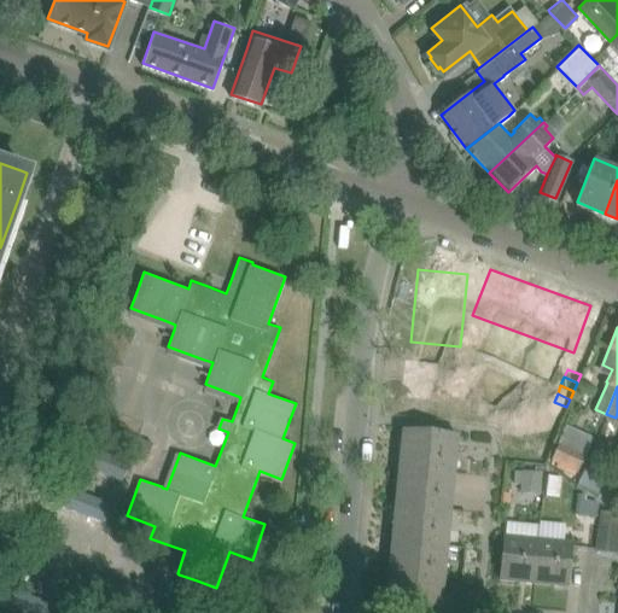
[(554,402),(551,410),(564,415),(566,407),(554,402)]
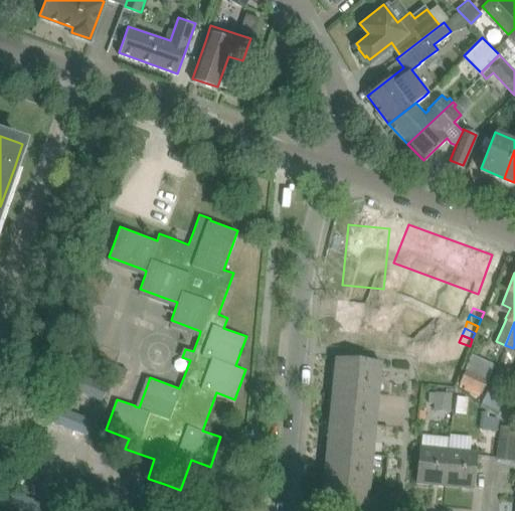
[(459,342),(456,348),(467,353),(470,346),(459,342)]
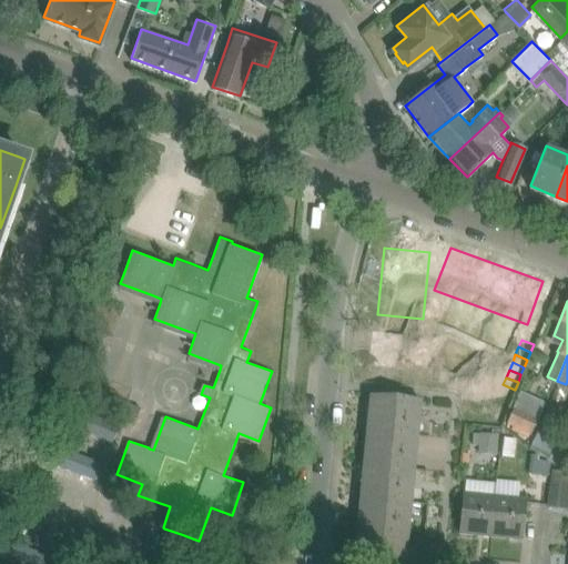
[(73,382),(69,393),(91,401),(95,390),(93,390),(73,382)]
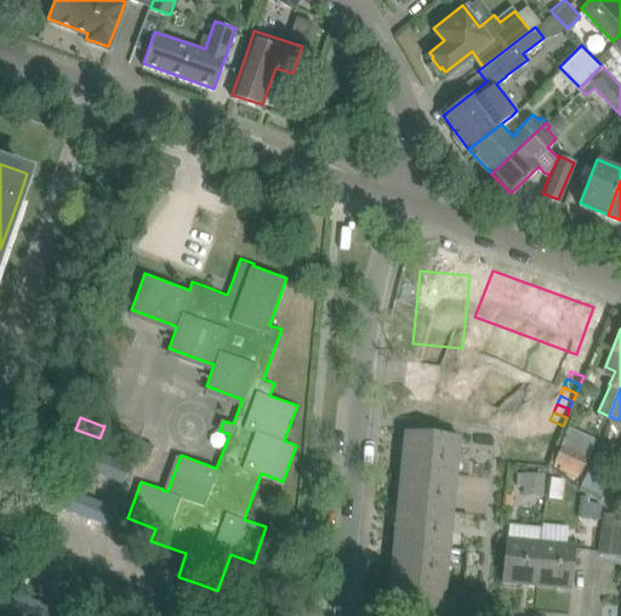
[(550,420),(546,428),(559,434),(563,426),(550,420)]
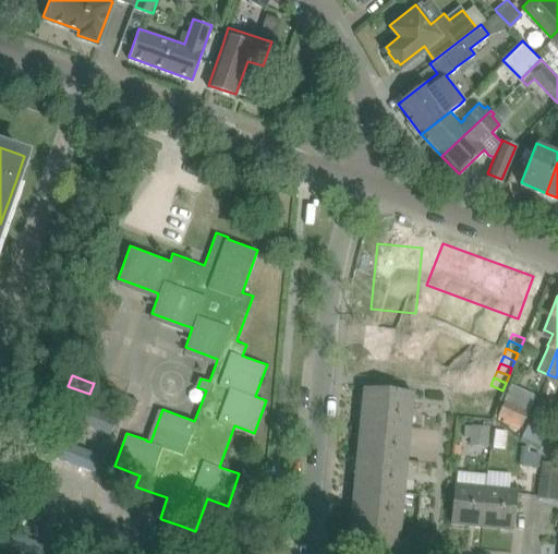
[(490,385),(487,393),(499,398),(502,390),(490,385)]
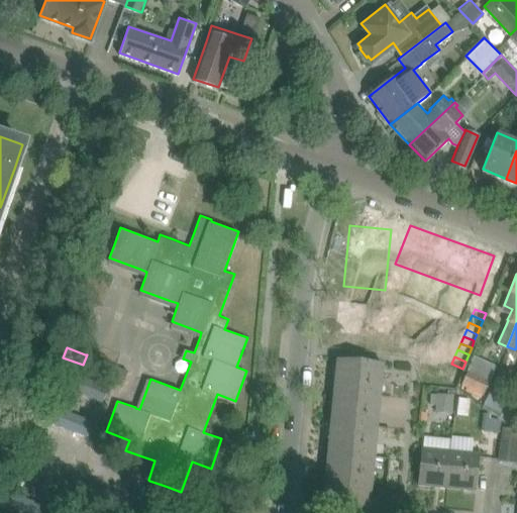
[(336,357),(333,388),(379,393),(383,362),(336,357)]
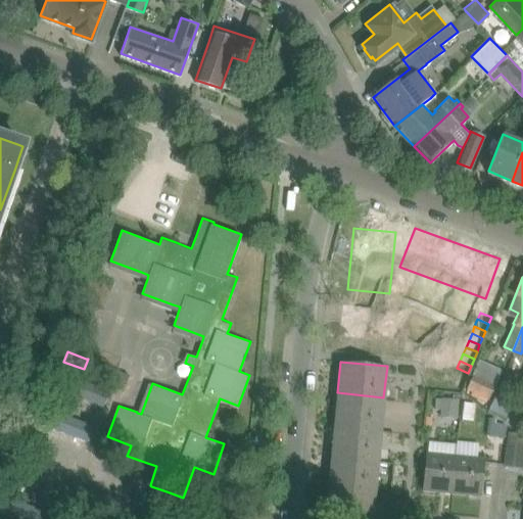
[(457,368),(454,375),(465,379),(468,373),(457,368)]
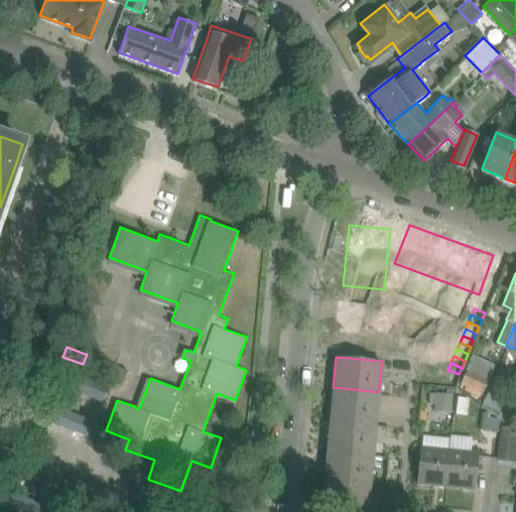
[(56,377),(55,379),(56,380),(103,399),(105,395),(110,383),(61,364),(56,377)]
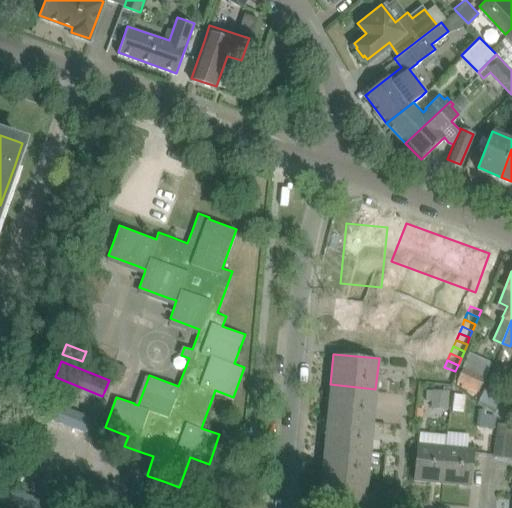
[(507,367),(494,362),(478,399),(505,419),(511,398),(511,394),(499,389),(507,367)]
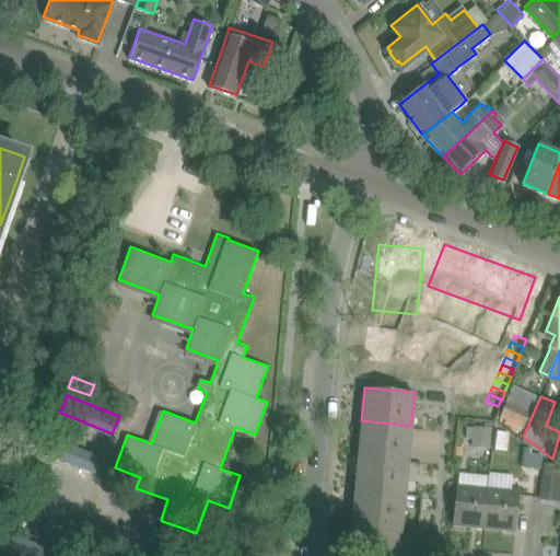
[(523,426),(529,409),(506,400),(499,416),(505,418),(503,421),(521,429),(522,425),(523,426)]
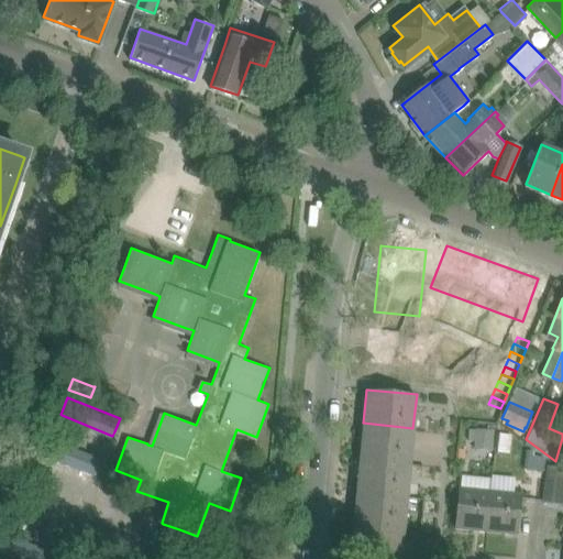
[(488,404),(485,412),(497,416),(500,408),(488,404)]
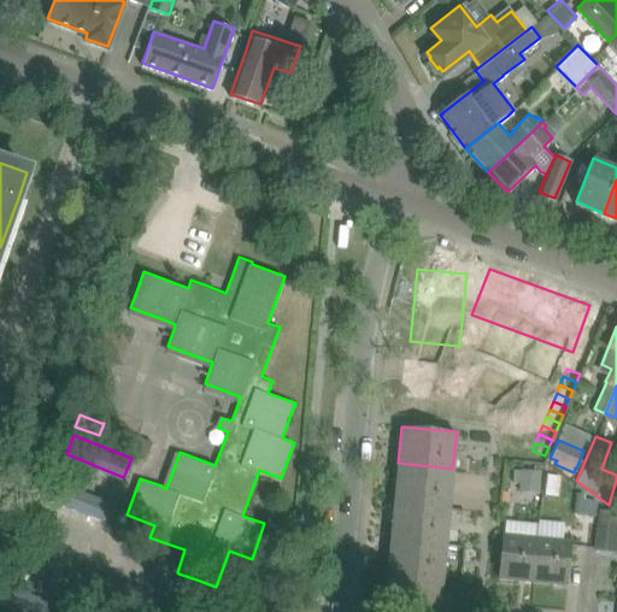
[(398,463),(394,499),(450,505),(452,469),(398,463)]
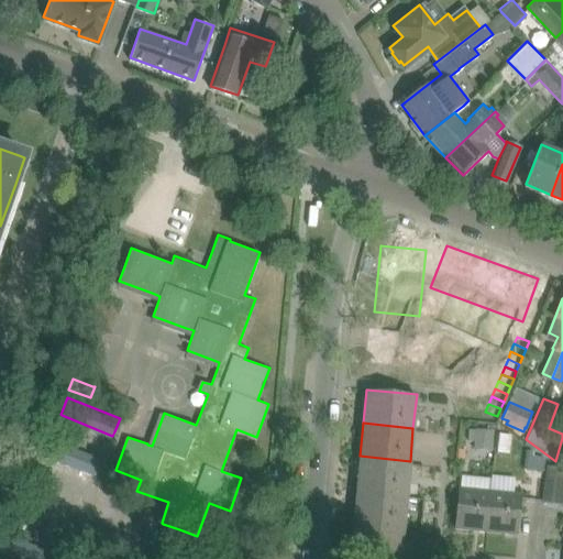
[(470,427),(468,438),(475,438),(475,446),(489,446),(490,427),(470,427)]
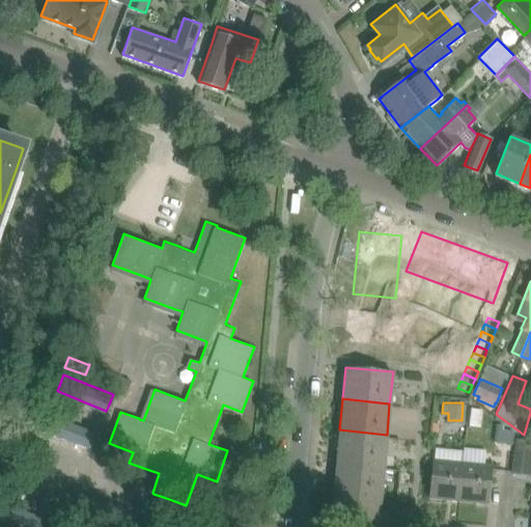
[(471,405),(469,423),(480,424),(481,406),(471,405)]
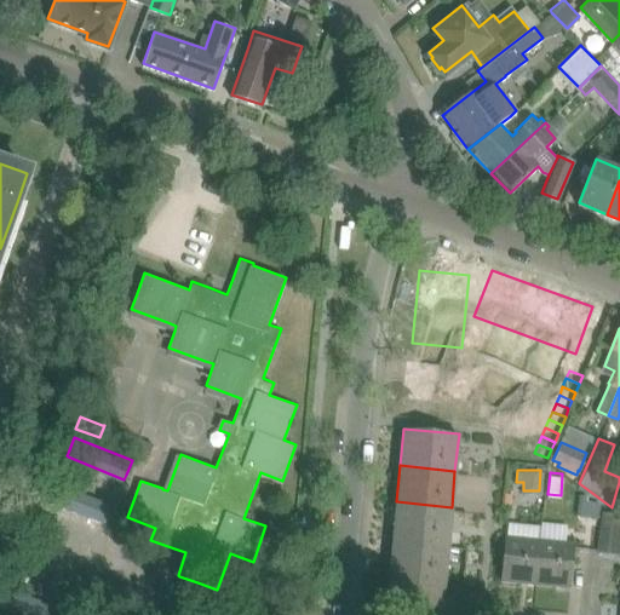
[(55,481),(49,499),(52,501),(68,506),(74,509),(104,519),(112,501),(79,489),(78,489),(69,486),(55,481)]
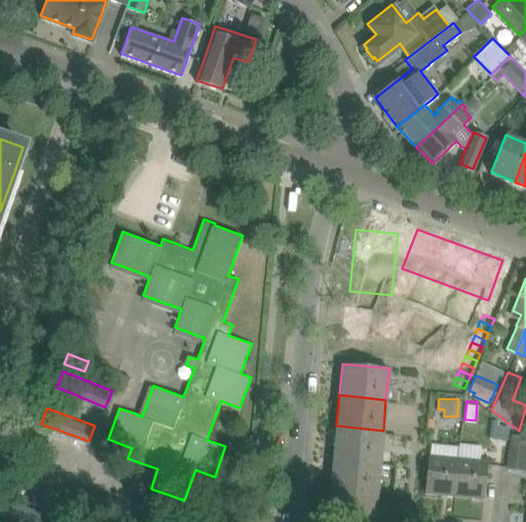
[(497,421),(495,435),(508,437),(509,423),(497,421)]
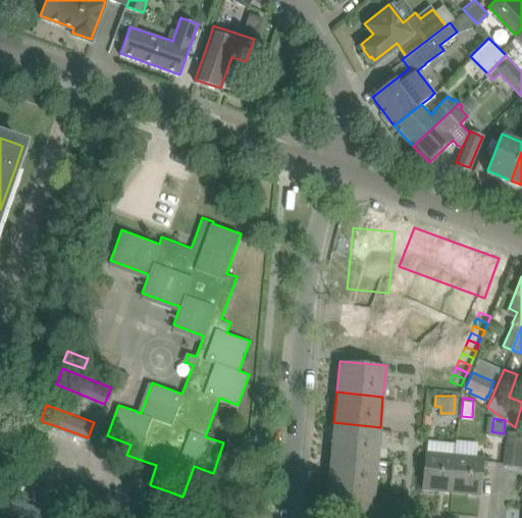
[(333,422),(330,453),(377,457),(380,427),(333,422)]
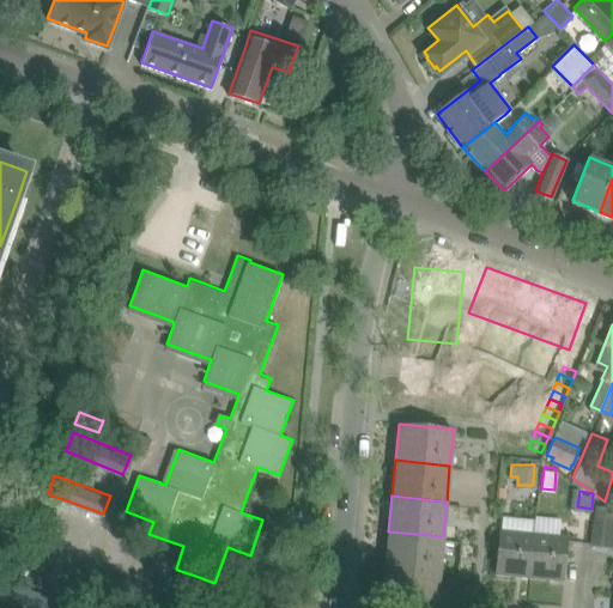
[(30,503),(24,518),(40,524),(46,508),(30,503)]
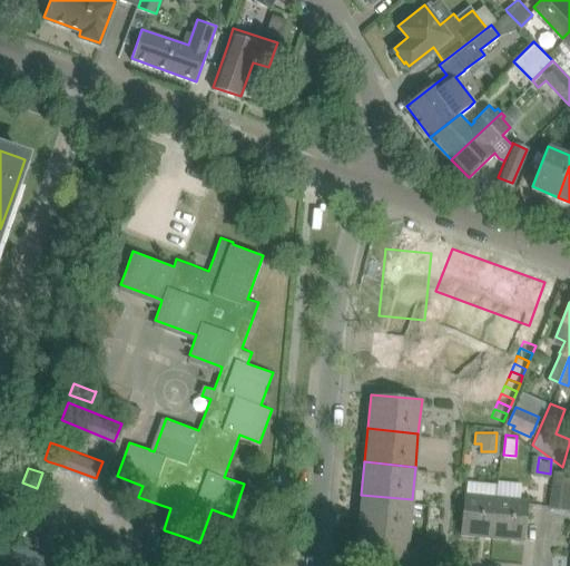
[(569,488),(569,470),(556,468),(549,505),(567,508),(569,488)]
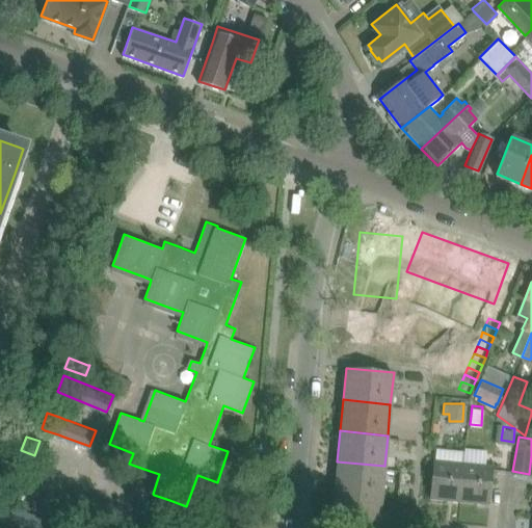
[(459,499),(463,462),(433,458),(430,497),(444,498),(444,496),(459,497),(459,499)]
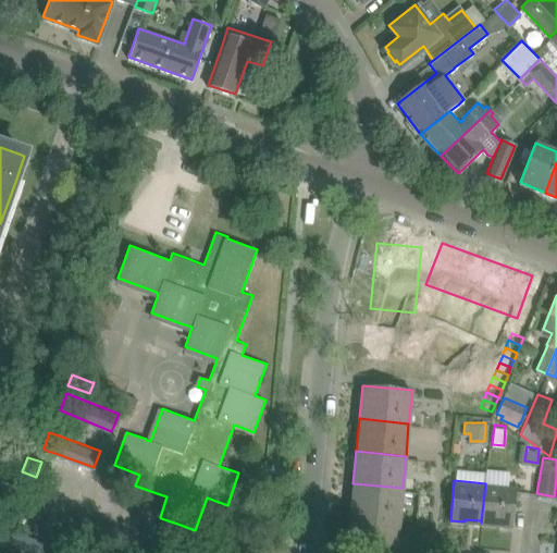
[(353,483),(349,516),(399,520),(403,488),(353,483)]
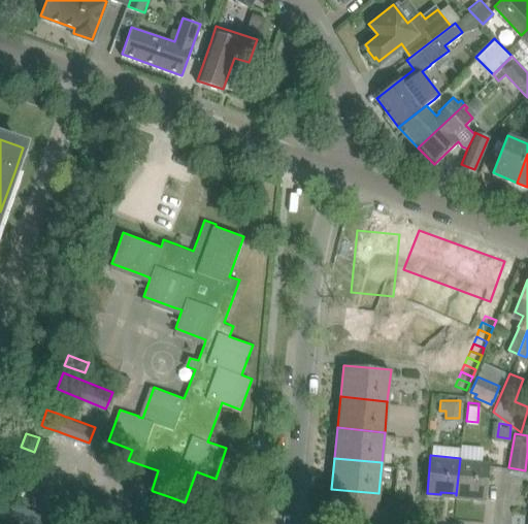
[(457,493),(456,495),(469,496),(470,494),(486,496),(488,460),(460,458),(457,493)]
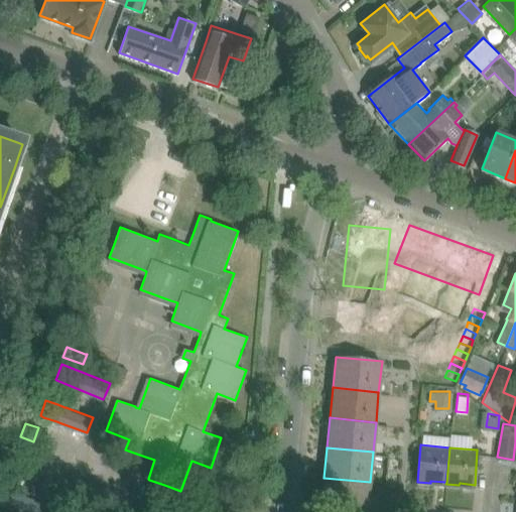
[(22,469),(19,478),(39,485),(42,476),(22,469)]
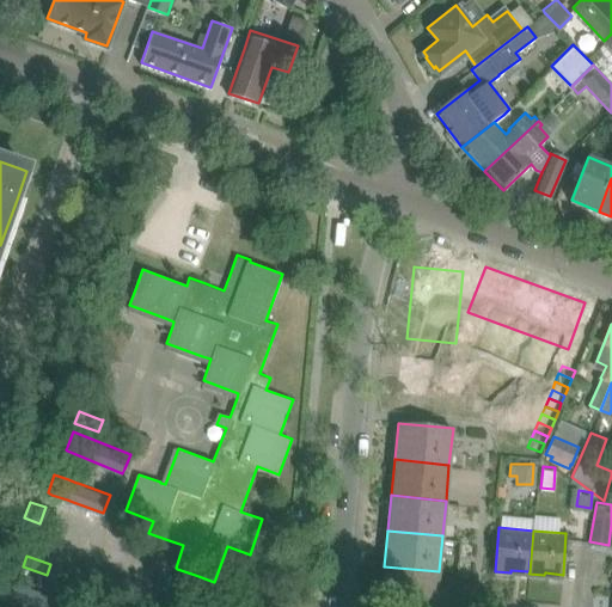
[(436,587),(439,571),(384,566),(380,602),(424,606),(423,606),(458,606),(460,589),(436,587)]
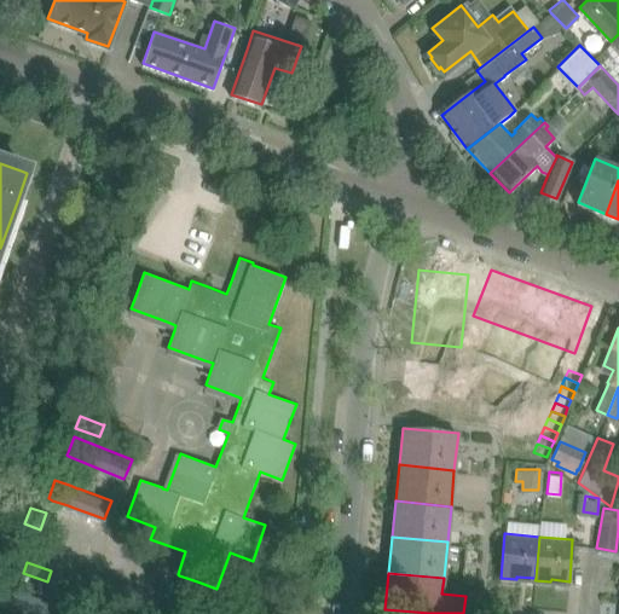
[(0,581),(0,603),(28,613),(52,613),(53,612),(57,603),(0,583),(0,581)]
